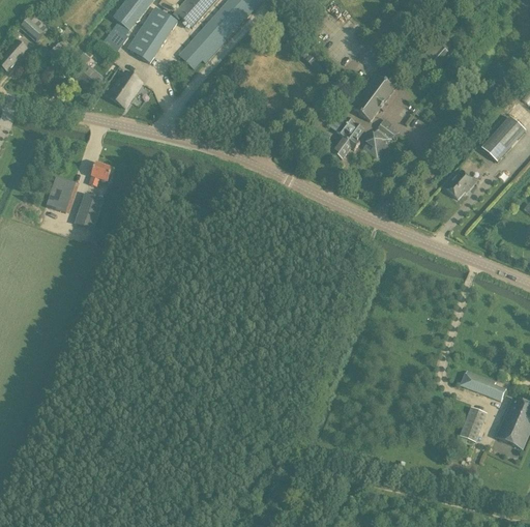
[(127,0),(114,17),(129,30),(154,0),(127,0)]
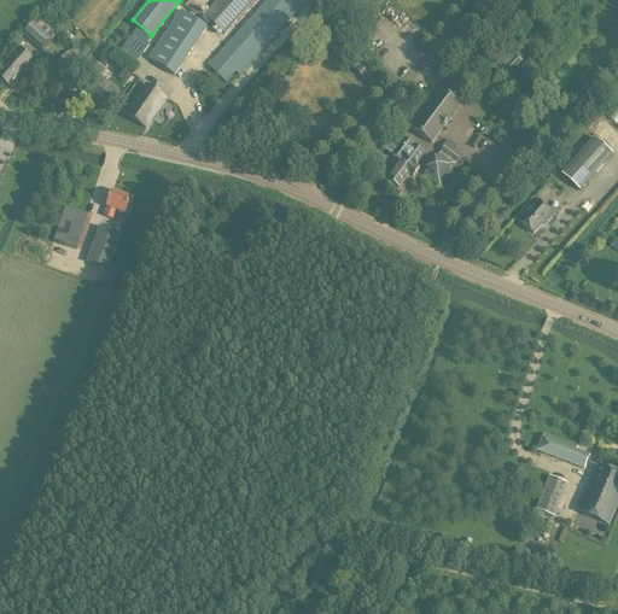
[(188,0),(186,4),(198,12),(203,6),(194,0),(188,0)]
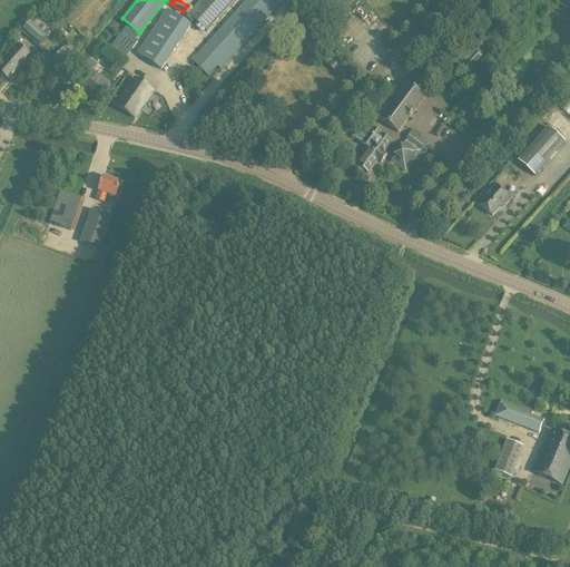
[(198,0),(186,15),(189,18),(192,16),(207,29),(232,0),(198,0)]
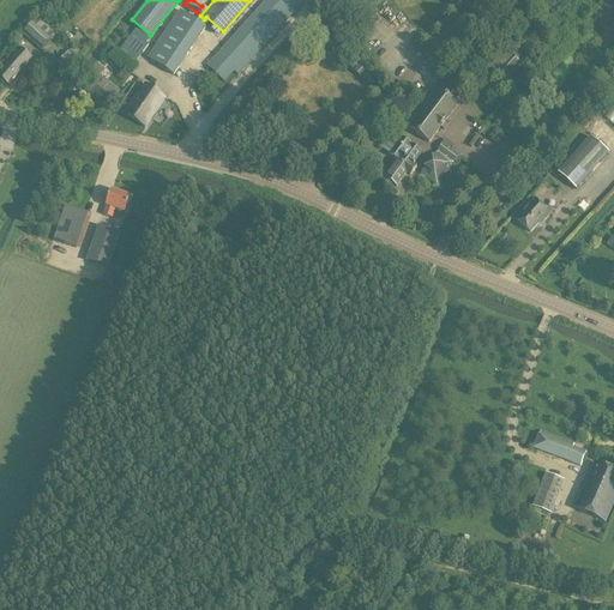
[(263,0),(206,64),(224,79),(234,68),(239,72),(302,0),(263,0)]
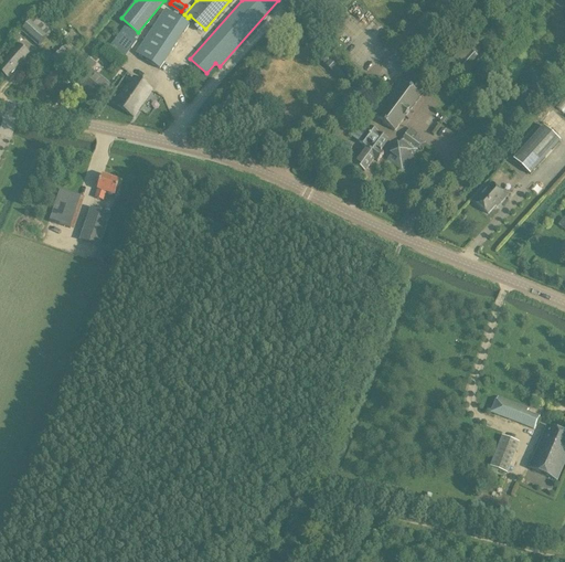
[(160,67),(189,23),(166,8),(137,52),(160,67)]
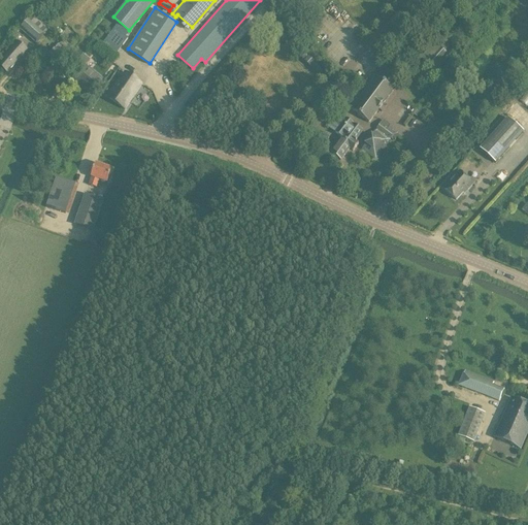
[(35,11),(33,14),(21,28),(36,41),(51,25),(35,11)]
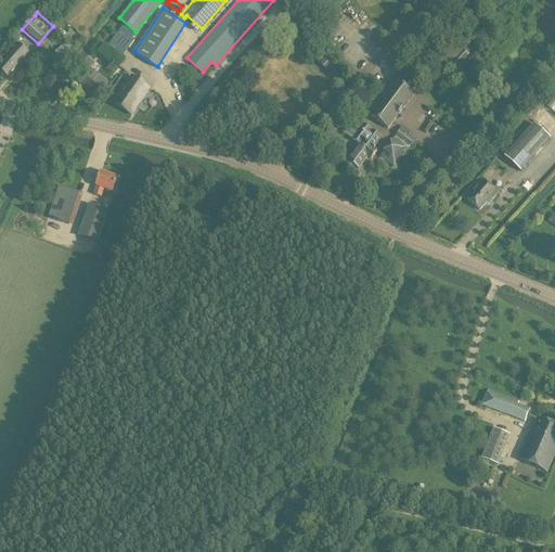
[(401,42),(411,51),(424,38),(415,28),(401,42)]
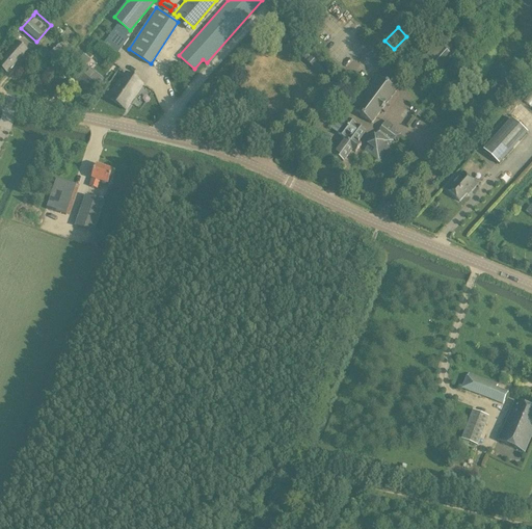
[(63,36),(55,47),(51,52),(43,45),(36,52),(54,68),(74,46),(63,36)]
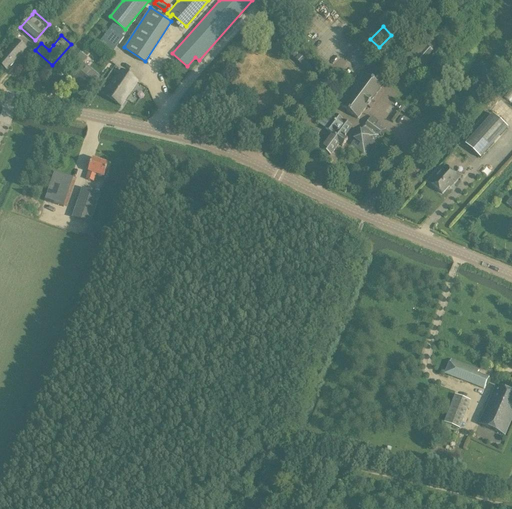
[(404,50),(423,67),(436,52),(417,36),(404,50)]
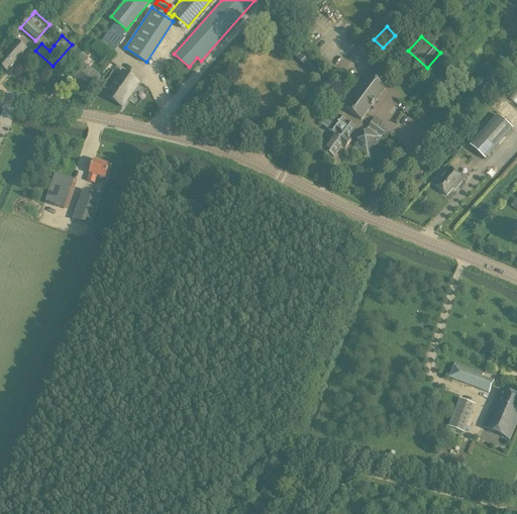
[(439,37),(433,43),(440,50),(446,44),(439,37)]
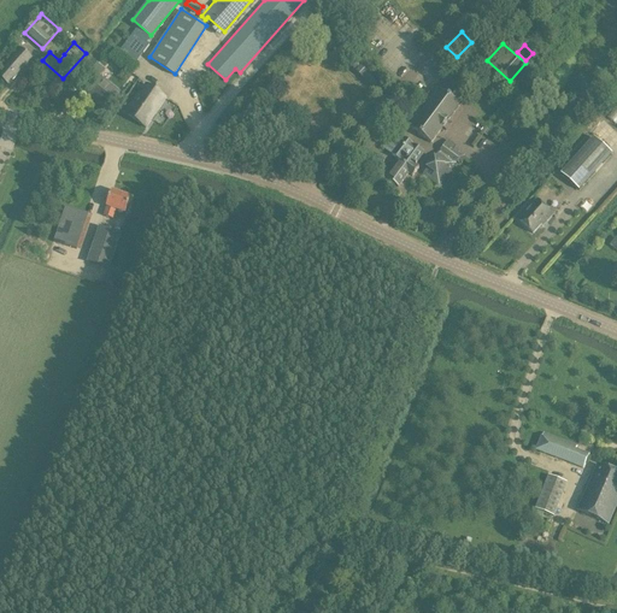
[(0,74),(9,82),(31,56),(22,46),(0,70),(0,74)]
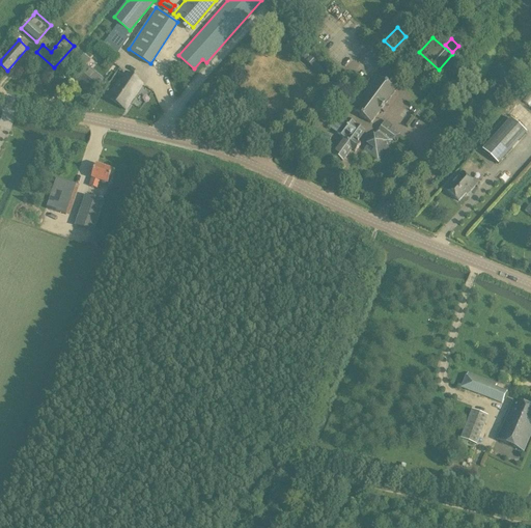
[(327,67),(312,53),(307,58),(322,73),(327,67)]
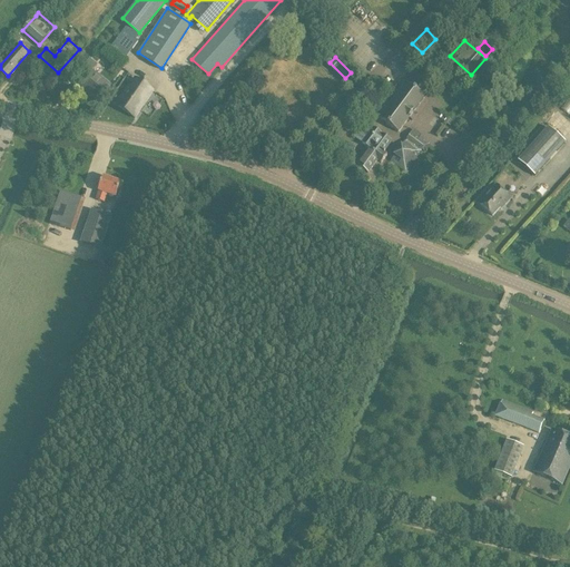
[(98,99),(110,84),(91,69),(97,62),(90,58),(80,71),(86,75),(78,85),(87,91),(87,90),(98,99)]
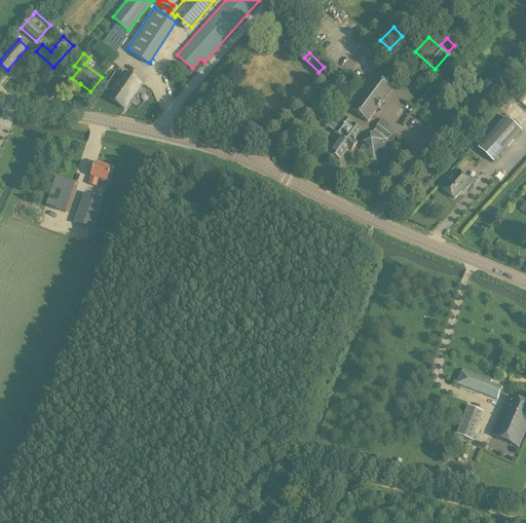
[(124,106),(142,81),(124,70),(108,95),(124,106)]
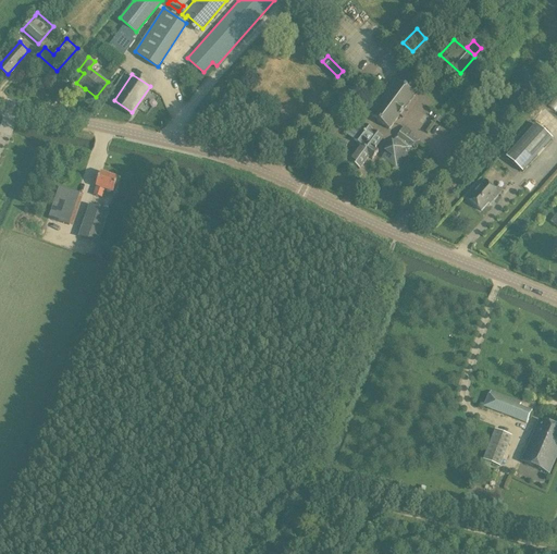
[(390,127),(416,93),(398,79),(372,114),(390,127)]
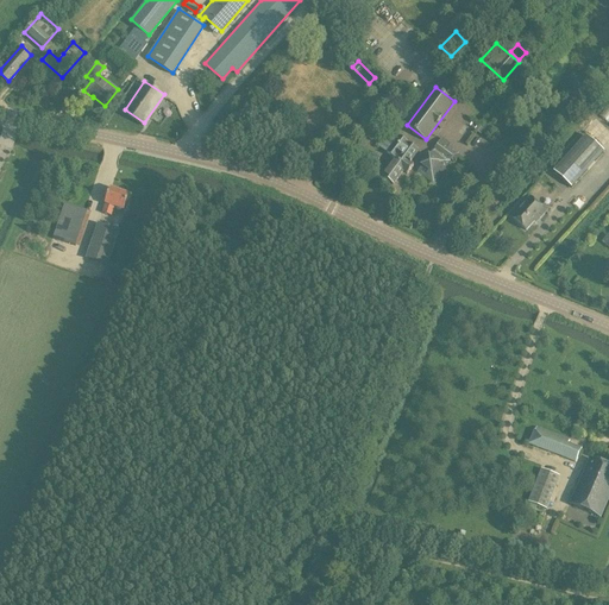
[(571,186),(603,150),(585,133),(553,170),(571,186)]
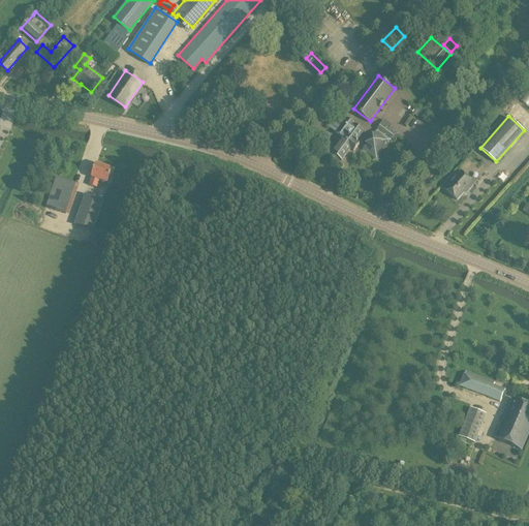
[(363,137),(360,135),(364,128),(350,119),(340,133),(344,136),(333,152),(342,159),(350,147),(354,149),(363,137)]
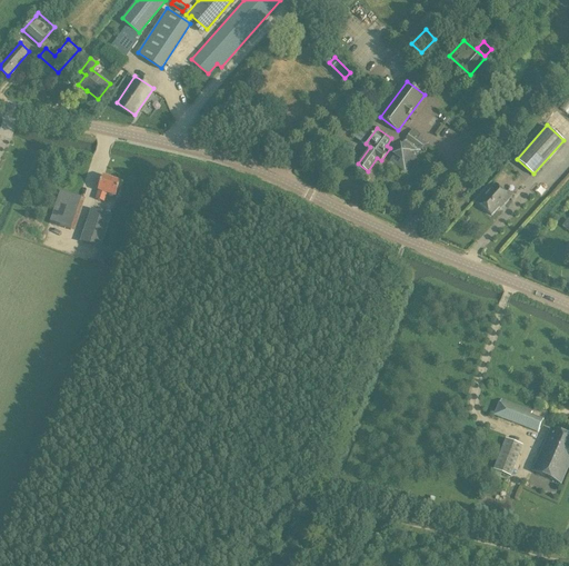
[(407,137),(408,138),(407,139),(406,138),(391,159),(406,169),(421,149),(420,149),(421,148),(426,142),(411,131),(407,137)]
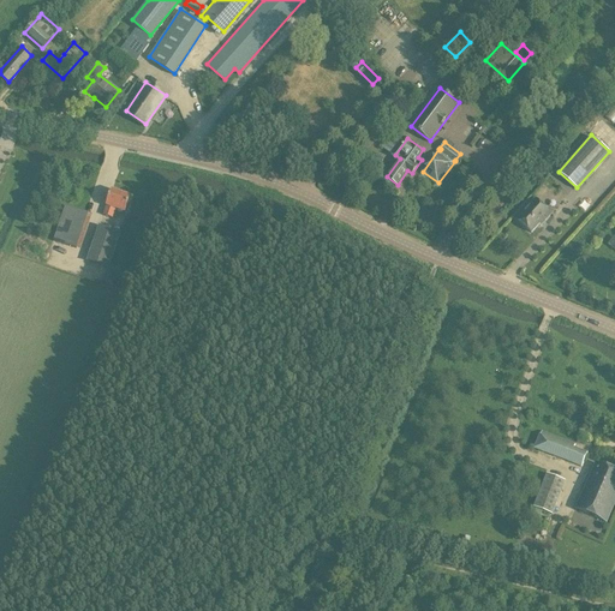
[(125,210),(130,195),(112,187),(107,204),(105,213),(113,215),(115,207),(125,210)]
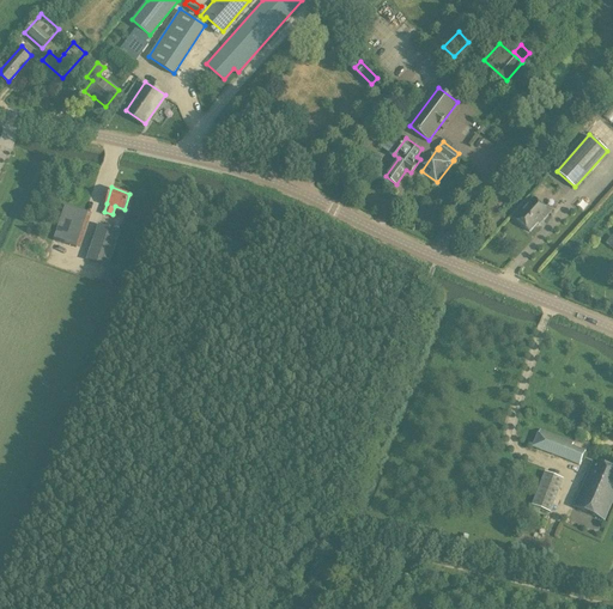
[(544,217),(550,211),(534,196),(516,217),(529,229),(542,215),(544,217)]
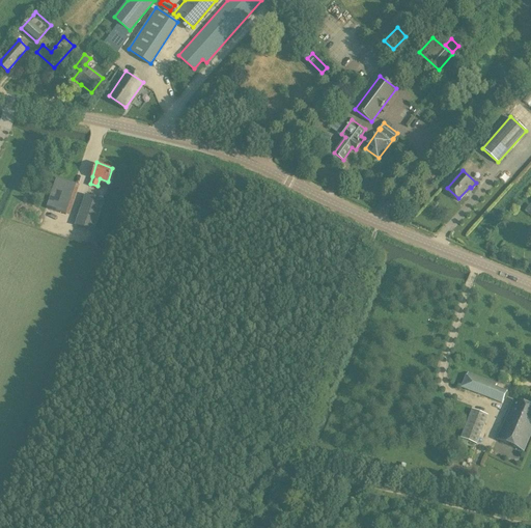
[(56,174),(48,204),(70,212),(79,181),(56,174)]
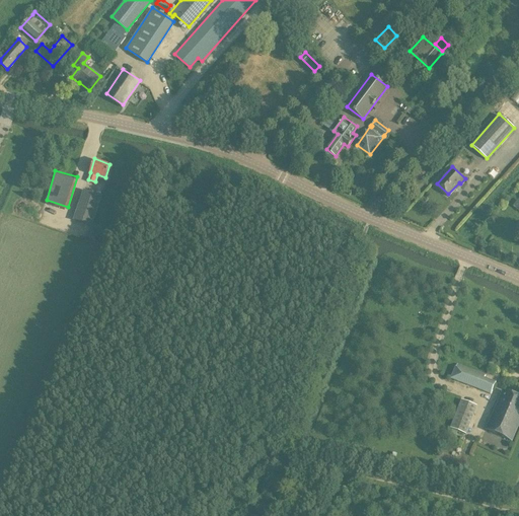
[(92,224),(101,195),(84,190),(74,218),(92,224)]
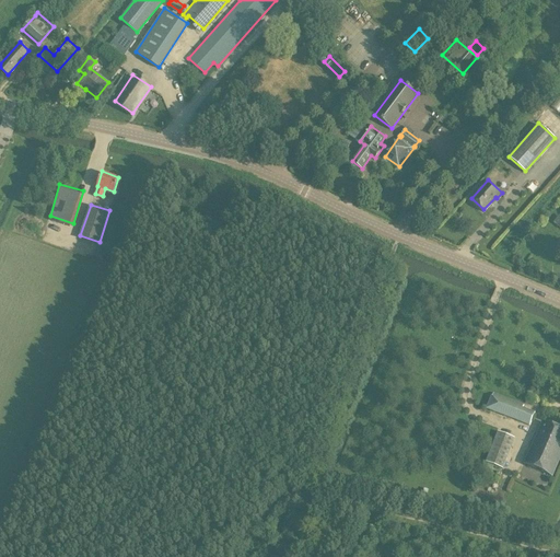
[(101,242),(95,256),(100,258),(103,258),(107,244),(101,242)]
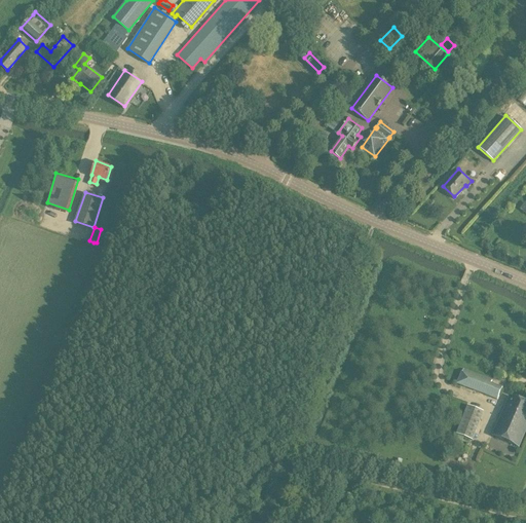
[(463,367),(458,381),(498,396),(502,384),(491,380),(492,377),(463,367)]
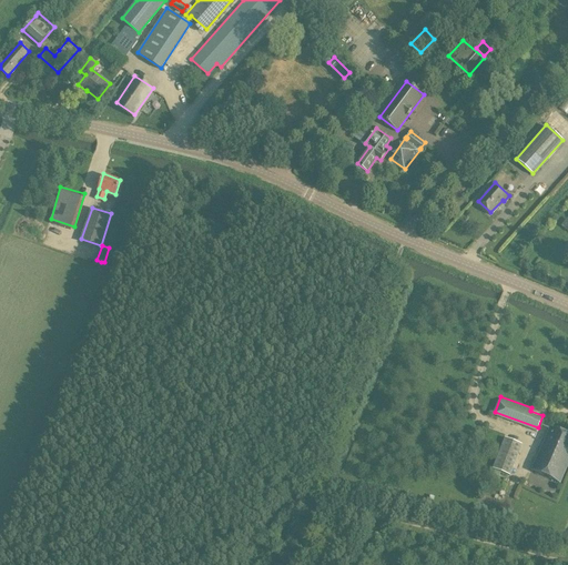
[(561,478),(567,463),(567,432),(551,424),(533,466),(561,478)]
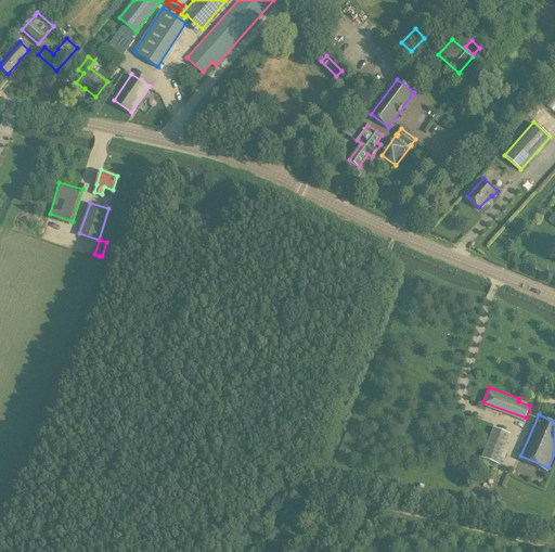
[(512,431),(494,424),(483,454),(500,461),(512,431)]
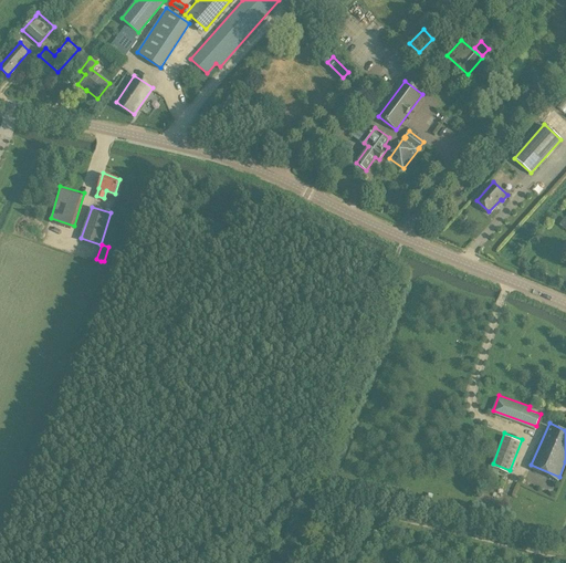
[(494,504),(475,500),(473,510),(492,514),(494,504)]
